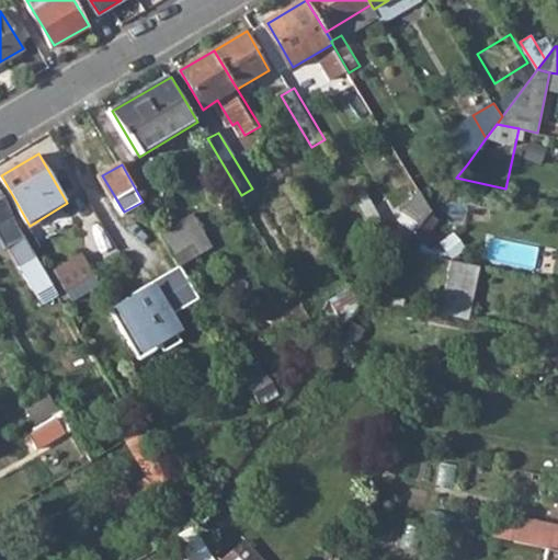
[(385,240),(396,259),(403,248),(432,210),(421,192),(385,240)]
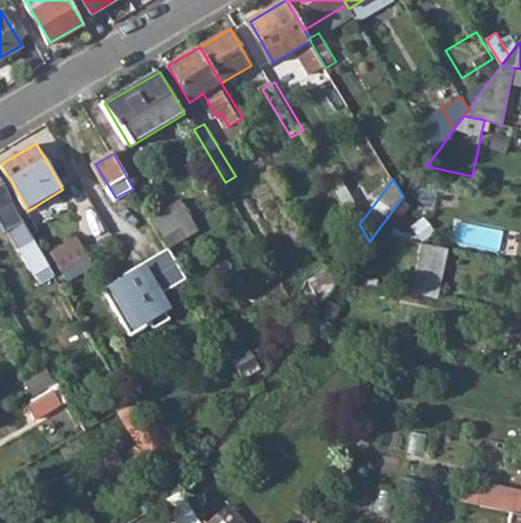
[(0,205),(9,200),(0,183),(0,205)]
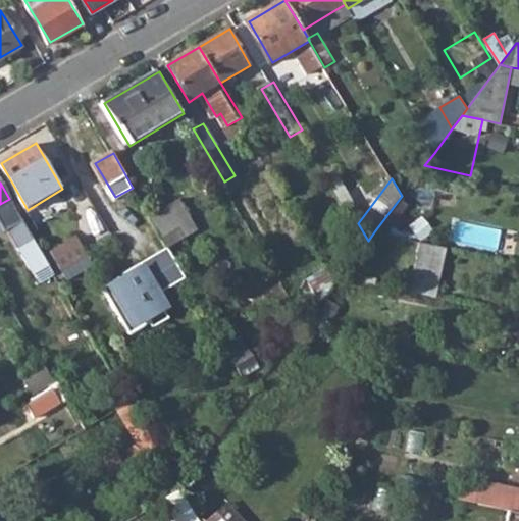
[(134,227),(150,217),(150,216),(133,188),(115,197),(134,227)]
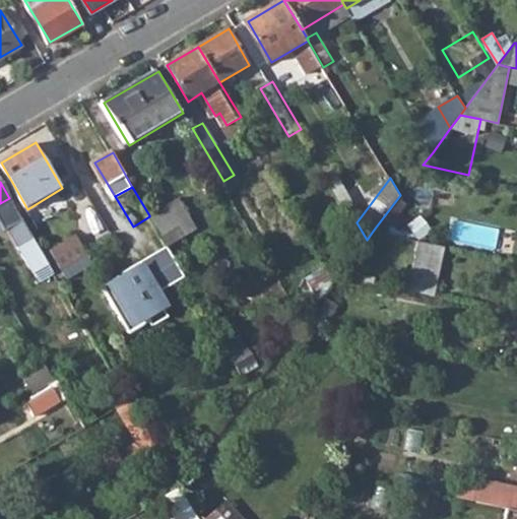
[(0,217),(2,221),(11,215),(18,212),(9,198),(0,203),(0,217)]
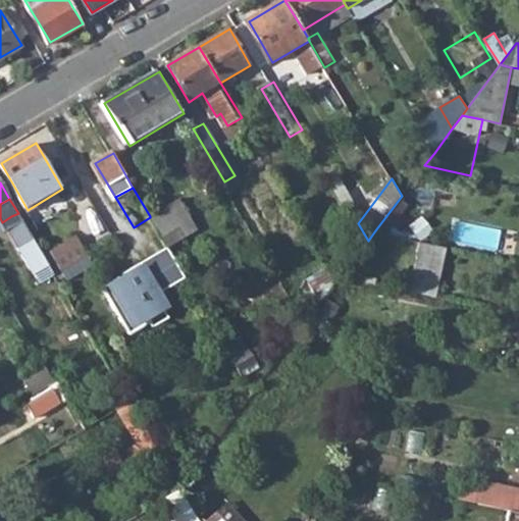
[(150,217),(166,245),(197,226),(180,199),(150,216),(150,217)]
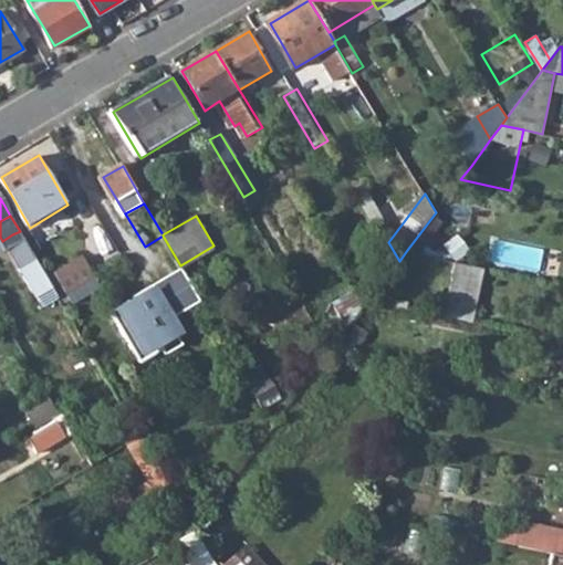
[(54,289),(20,231),(12,234),(18,243),(12,247),(41,296),(54,289)]
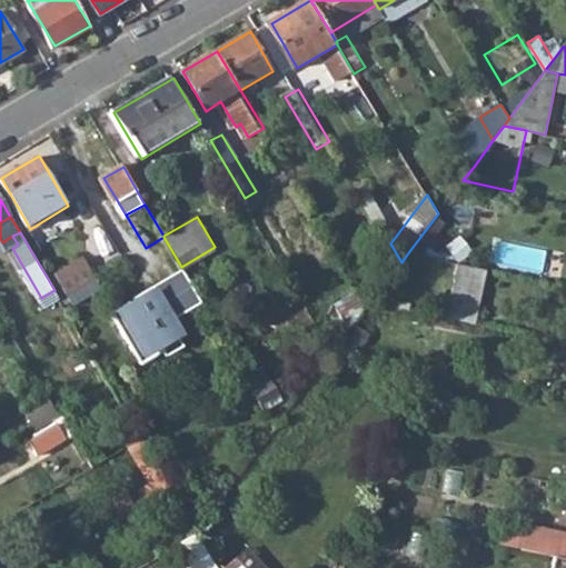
[(524,263),(527,246),(503,240),(498,259),(524,263)]
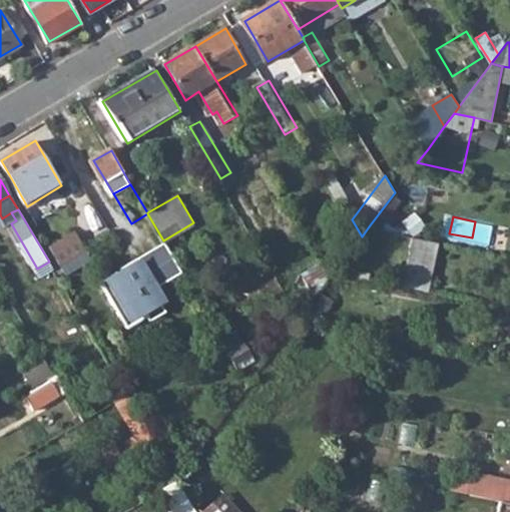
[(50,246),(60,265),(85,249),(75,232),(50,246)]
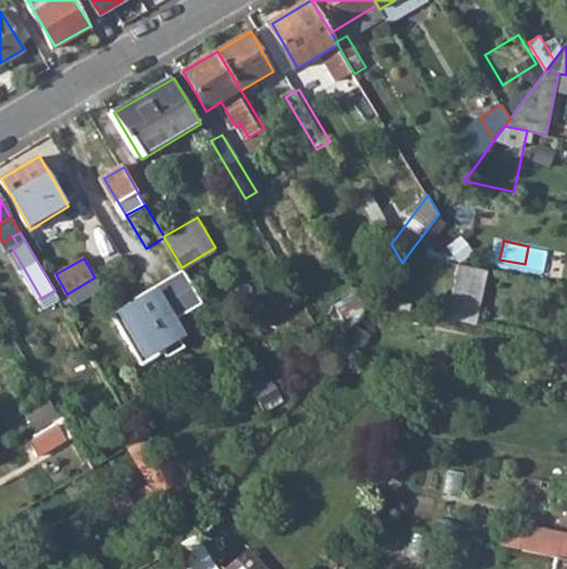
[(449,317),(478,323),(490,270),(460,263),(449,317)]
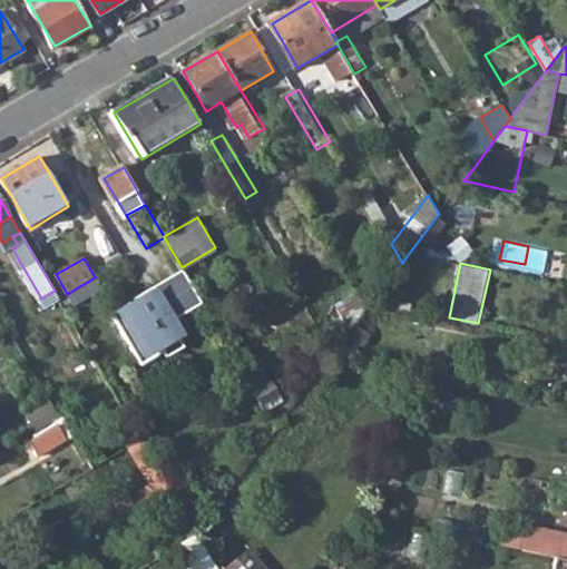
[(182,267),(143,290),(146,295),(136,301),(129,304),(127,301),(113,310),(140,361),(164,347),(167,353),(183,343),(172,317),(202,301),(182,267)]
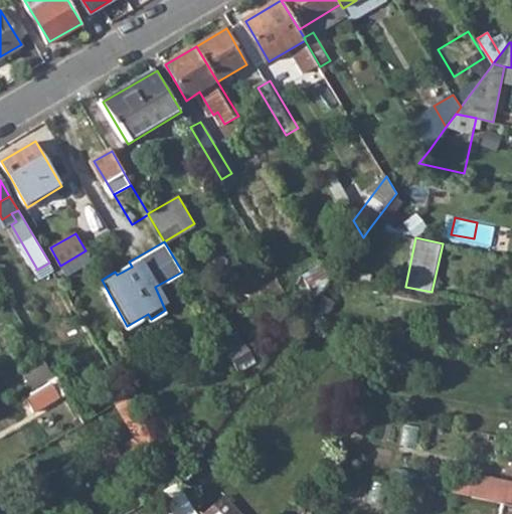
[(123,272),(132,267),(129,262),(121,266),(123,272)]
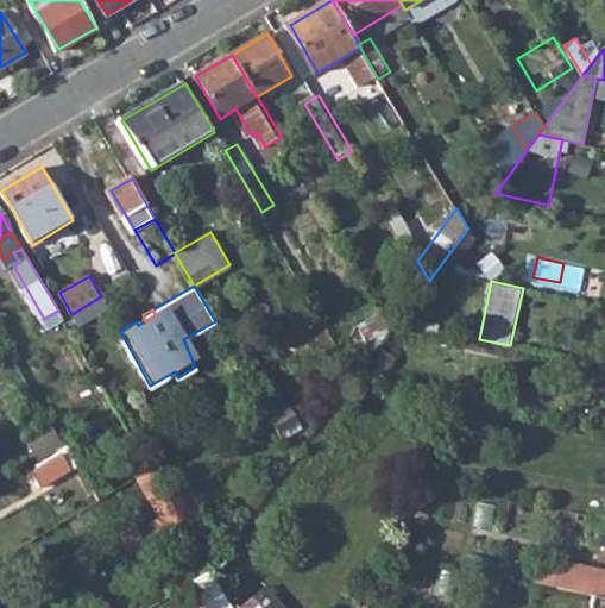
[(44,459),(67,450),(56,425),(33,434),(44,459)]
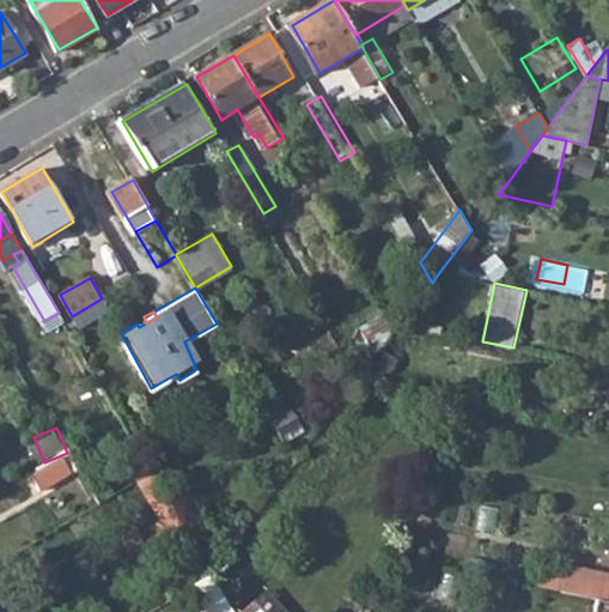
[(120,443),(139,476),(152,468),(133,436),(120,443)]
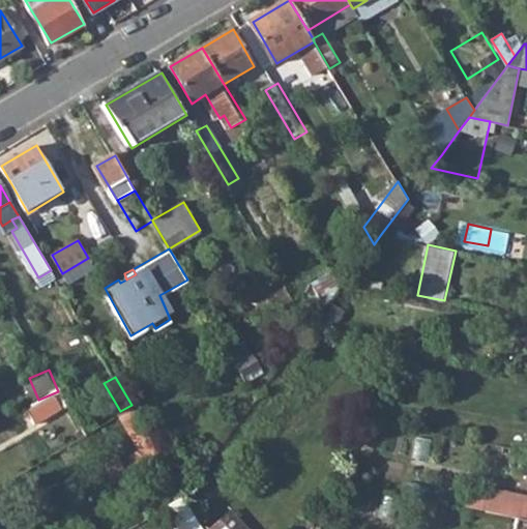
[(55,397),(30,411),(38,425),(64,411),(55,397)]
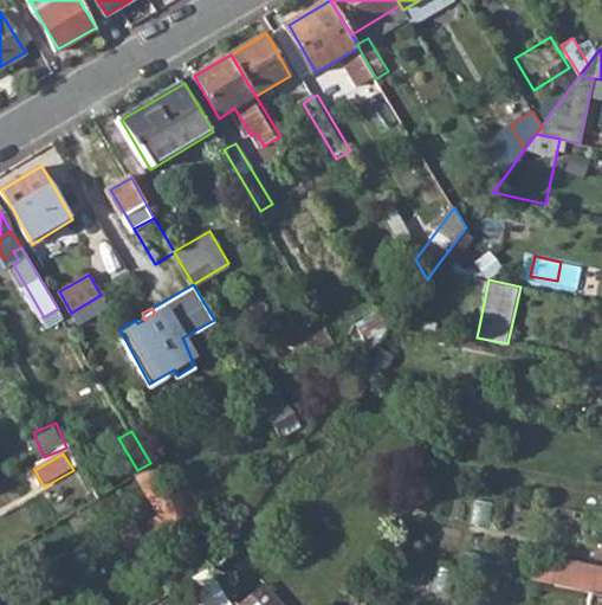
[(137,471),(168,525),(182,516),(150,463),(137,470),(137,471)]
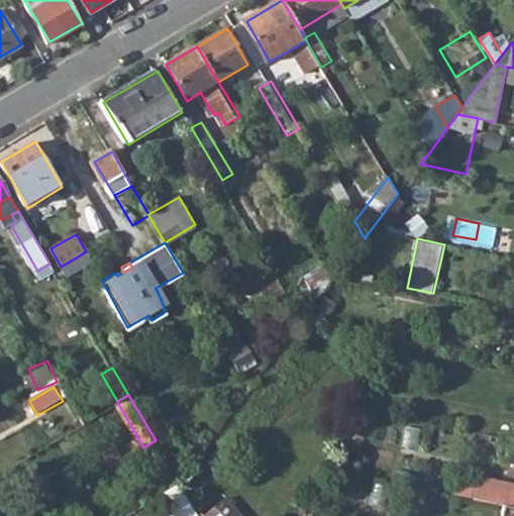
[(140,449),(167,492),(181,484),(156,440),(143,447),(140,449)]
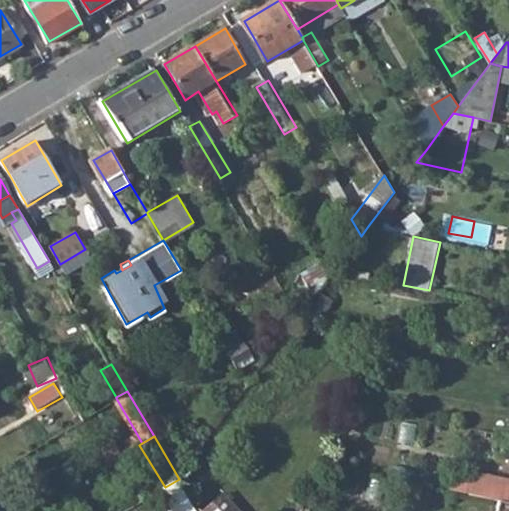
[(165,487),(178,510),(196,510),(179,479),(165,487)]
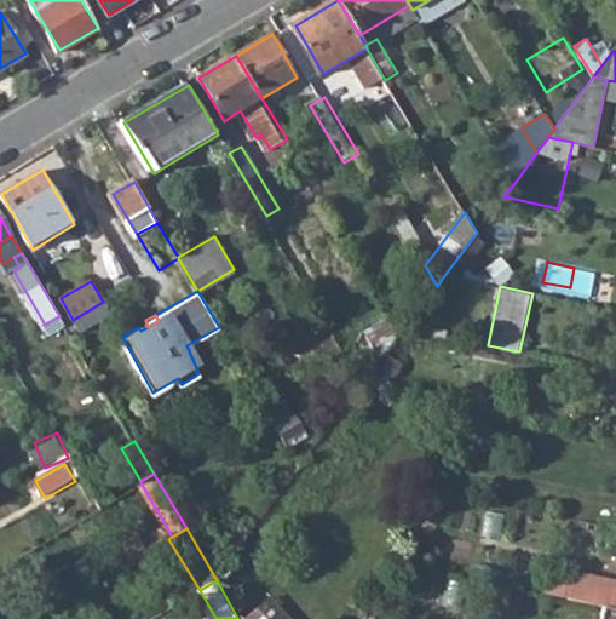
[(615,584),(600,582),(596,602),(604,603),(615,606),(615,584)]
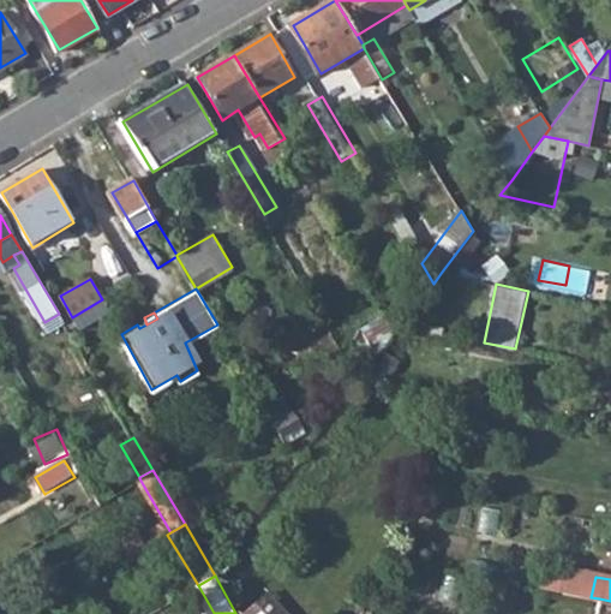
[(234,601),(245,613),(279,613),(252,584),(234,601)]
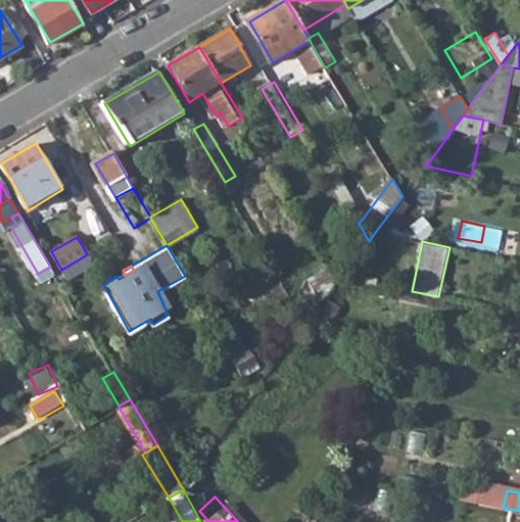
[(519,511),(510,509),(507,521),(519,521),(519,511)]
